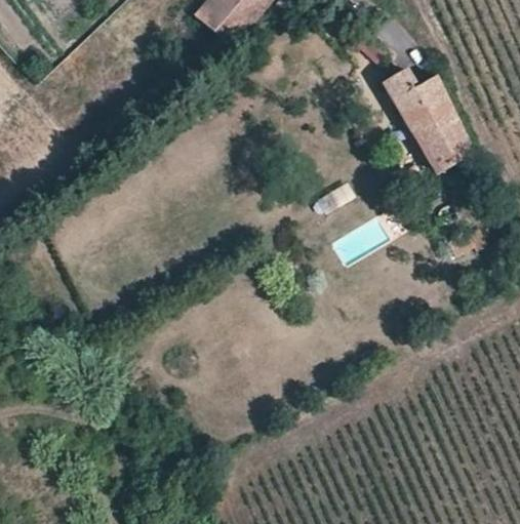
[(205,0),(196,12),(193,14),(230,46),(242,33),(267,2),(268,0),(205,0)]
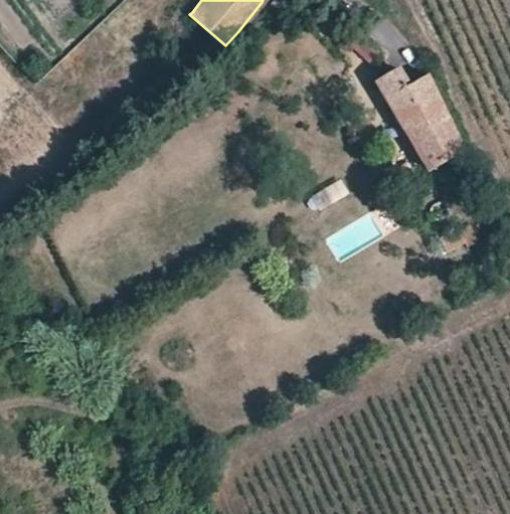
[(270,0),(268,5),(290,16),(293,10),(287,7),(290,0),(270,0)]
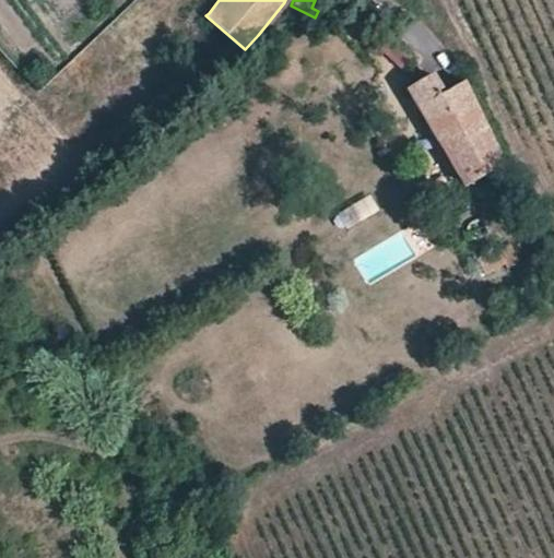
[(375,38),(375,47),(395,66),(402,66),(412,56),(384,28),(375,38)]
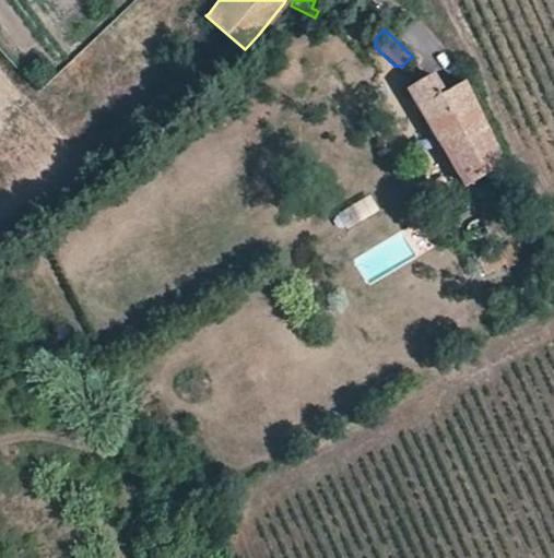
[(421,109),(463,183),(490,168),(506,198),(533,249),(545,242),(521,200),(501,158),(467,90),(462,81),(441,93),(431,72),(408,87),(421,109)]
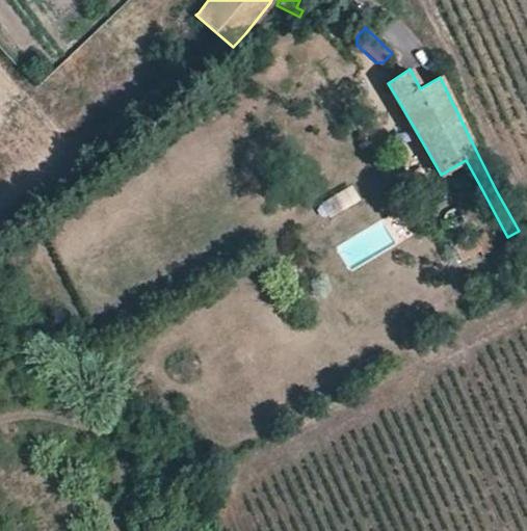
[(326,216),(358,198),(349,184),(318,202),(326,216)]
